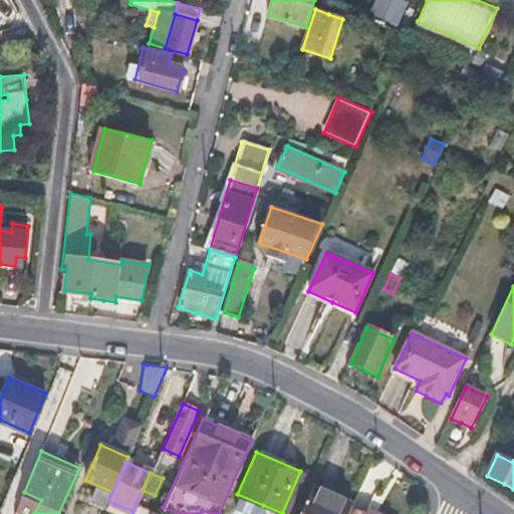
[(297,513),(346,513),(349,508),(350,505),(310,487),(297,513)]
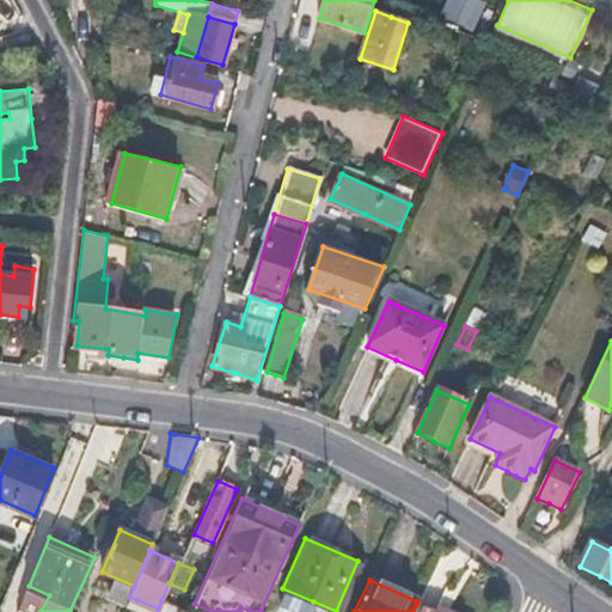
[(308,611),(313,601),(282,588),(276,603),(299,611),(308,611)]
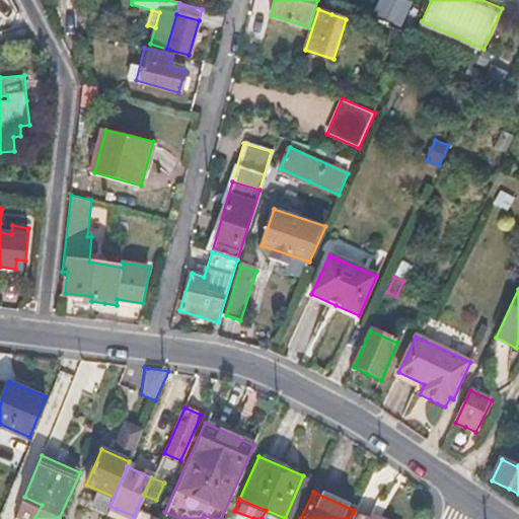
[(115,518),(132,518),(134,516),(117,509),(113,518),(115,518)]
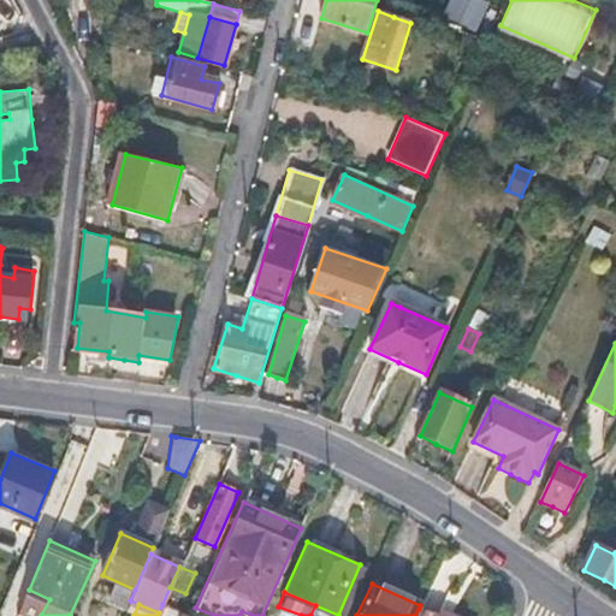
[(159,612),(157,615),(189,615),(163,604),(159,612)]
